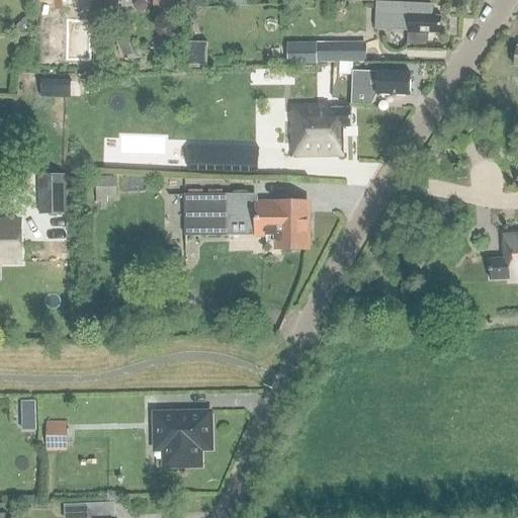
[(376,30),(409,32),(409,46),(423,46),(426,45),(427,42),(428,34),(440,35),(441,18),(432,18),(432,7),(411,6),(377,5),(376,30)]
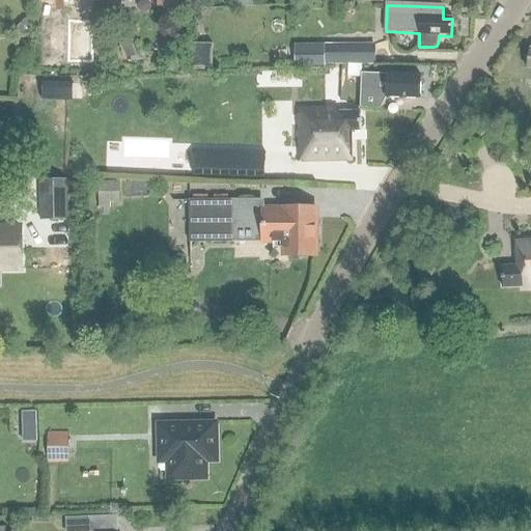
[(16,27),(16,33),(30,33),(30,19),(24,19),(16,27)]
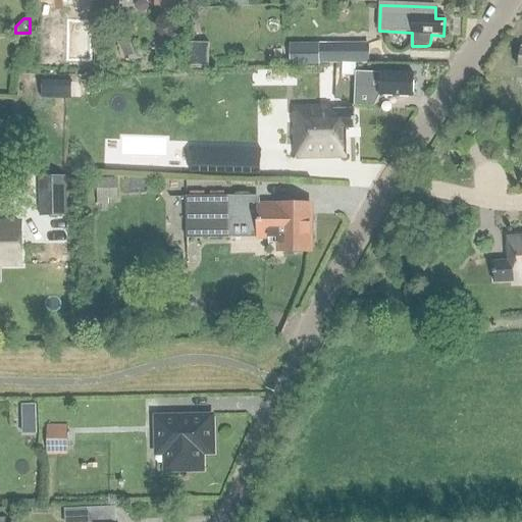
[(90,19),(67,18),(66,62),(89,62),(90,19)]
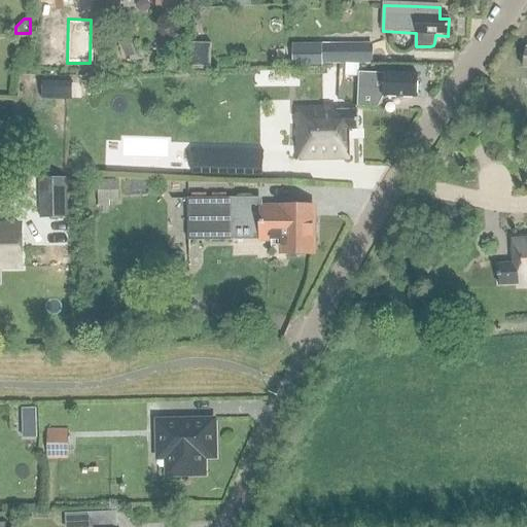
[(135,56),(129,40),(117,44),(123,60),(135,56)]
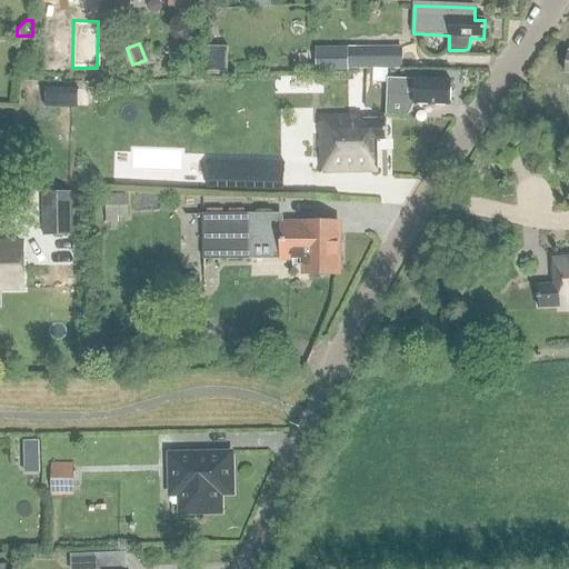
[(402,70),(401,46),(326,47),(327,72),(347,72),(347,70),(402,70)]
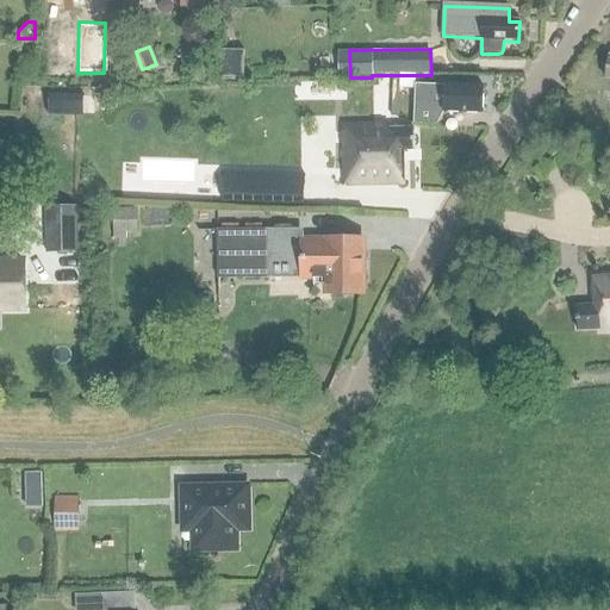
[(243,57),(219,56),(218,76),(242,78),(243,57)]
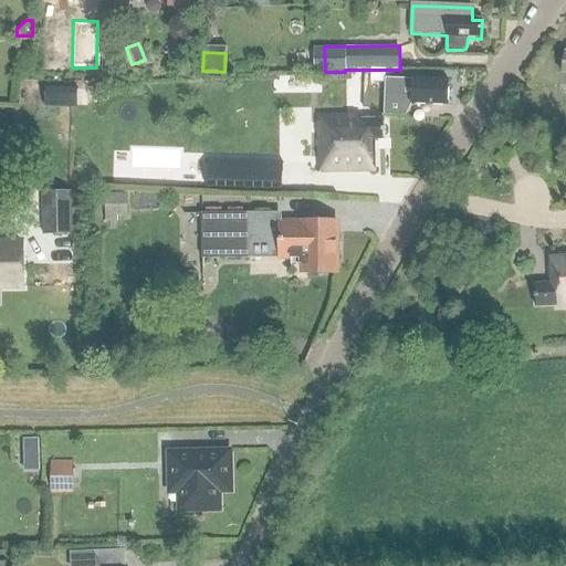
[(413,77),(386,76),(384,114),(407,115),(407,103),(448,104),(449,79),(413,77)]
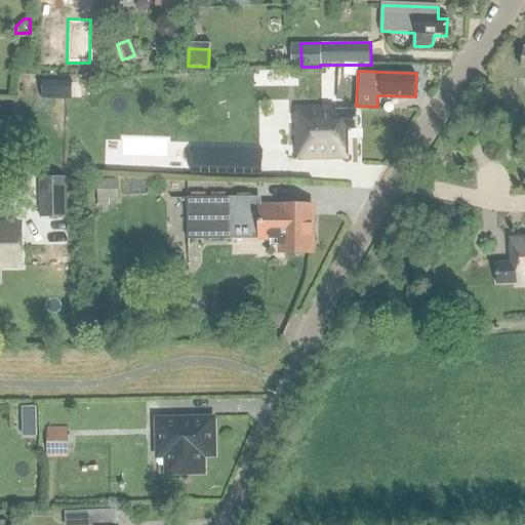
[(41,99),(68,99),(68,82),(41,81),(41,99)]
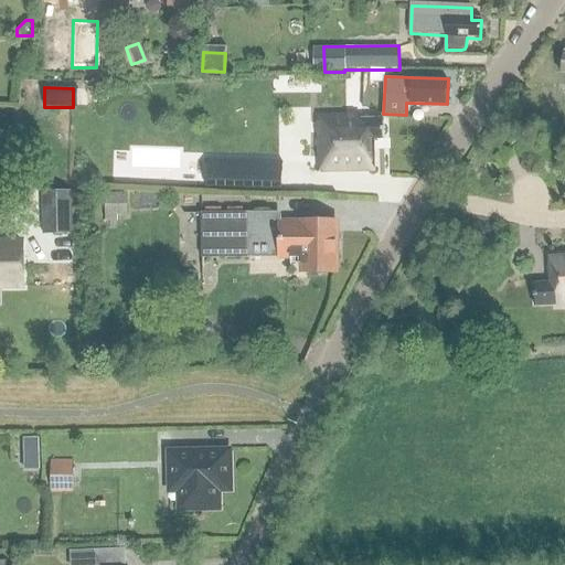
[(361,120),(360,115),(318,117),(319,155),(322,155),(322,172),(375,170),(374,139),(385,139),(384,119),(361,120)]
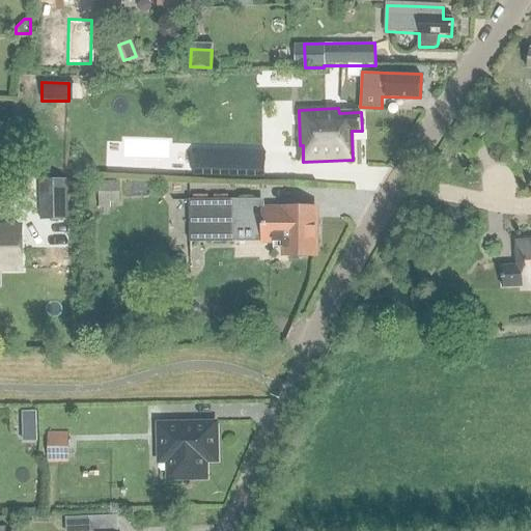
[(65,180),(40,180),(40,220),(66,219),(65,180)]
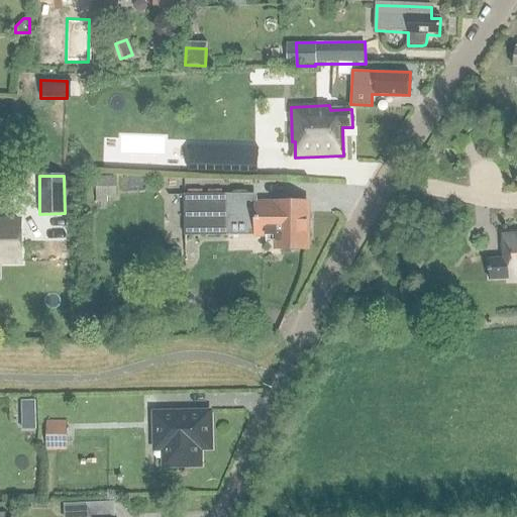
[(116,197),(116,176),(95,177),(95,202),(106,202),(106,198),(116,197)]
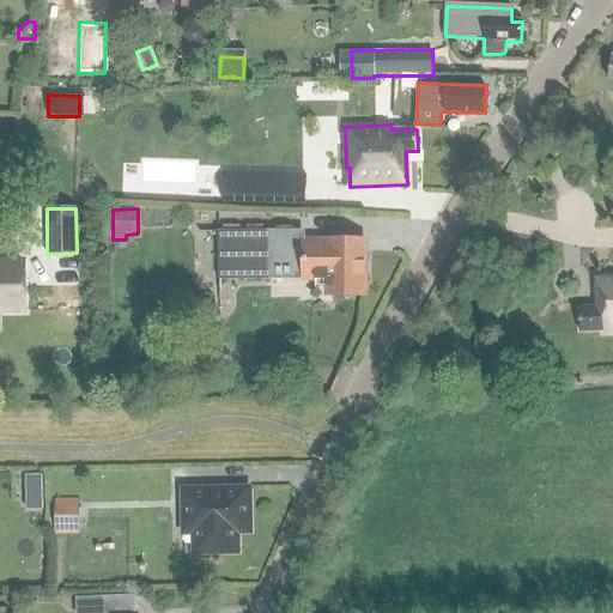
[(218,231),(218,258),(235,256),(236,279),(303,279),(303,280),(326,280),(326,295),(364,295),(364,241),(304,241),(296,231),(218,231)]
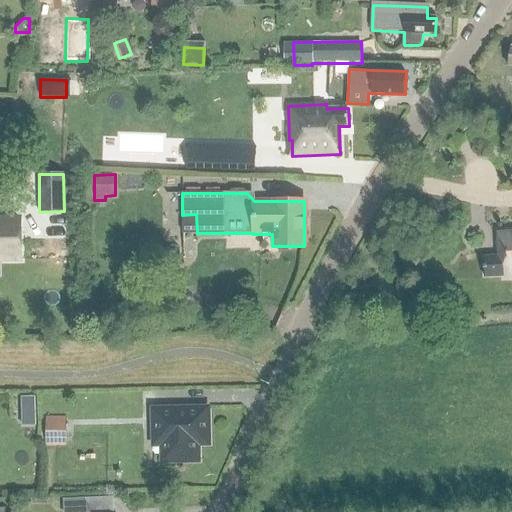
[(18,219),(0,219),(0,259),(19,259),(18,219)]
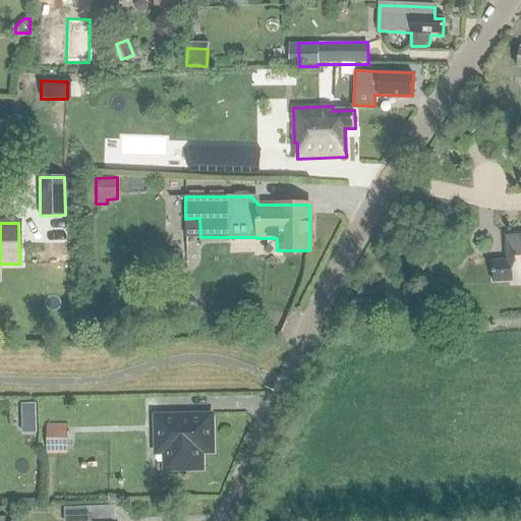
[(520,232),(505,234),(506,253),(509,253),(509,261),(491,261),(493,281),(513,280),(513,282),(520,281),(520,232)]
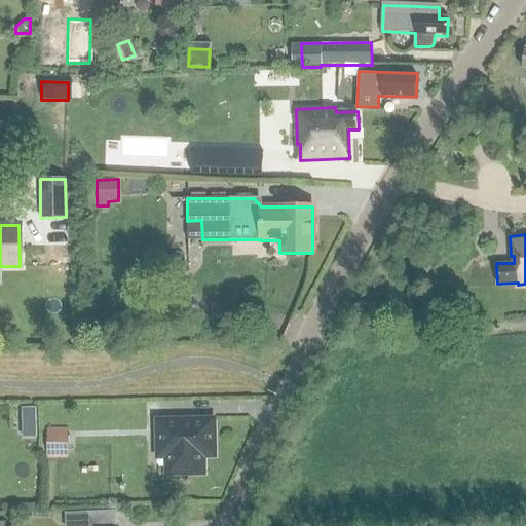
[(22,408),(22,425),(35,425),(35,408),(22,408)]
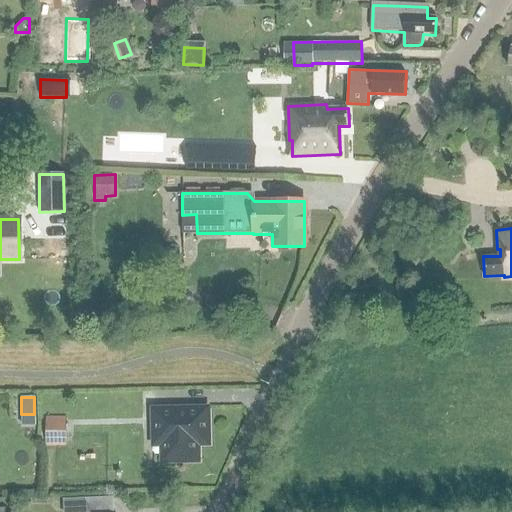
[(206,443),(206,410),(154,411),(154,444),(163,444),(163,460),(196,460),(196,443),(206,443)]
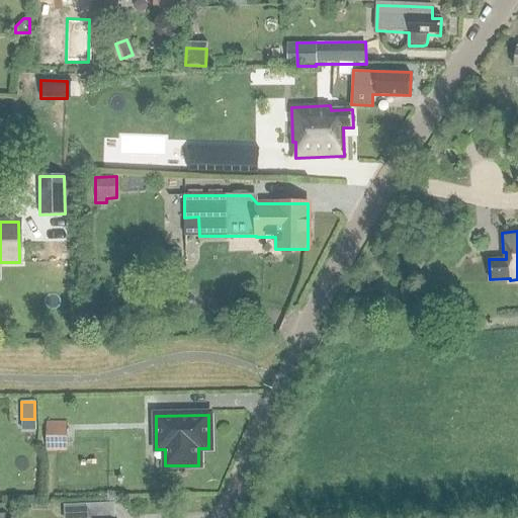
[(67,423),(59,423),(46,423),(46,451),(66,451),(67,431),(67,423)]
